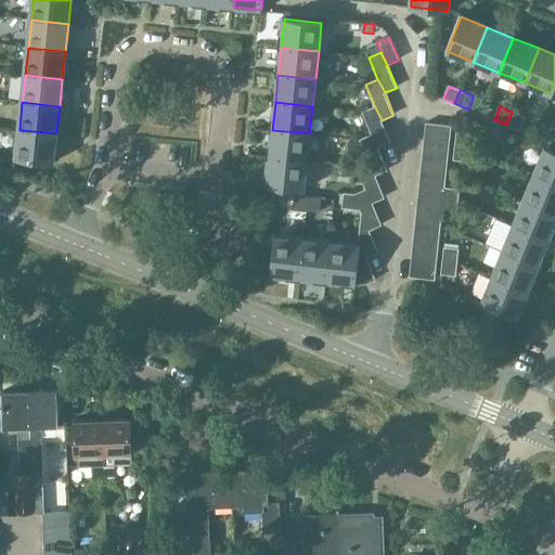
[(362,113),(372,134),(378,147),(390,143),(382,120),(375,107),(362,113)]
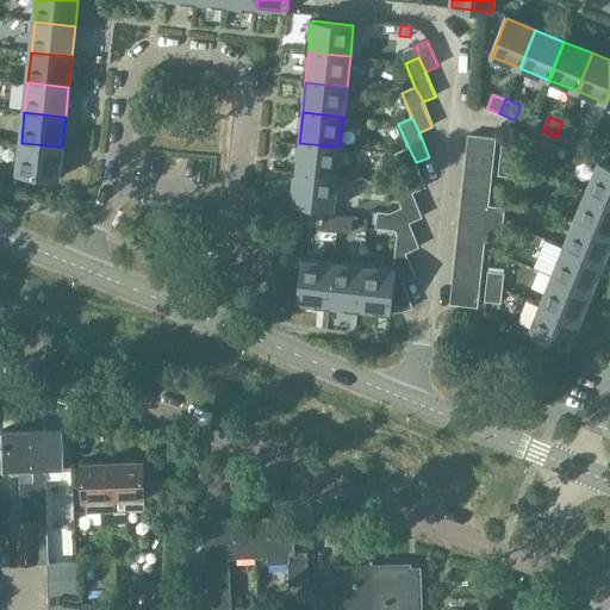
[(562,123),(556,137),(571,143),(577,128),(562,123)]
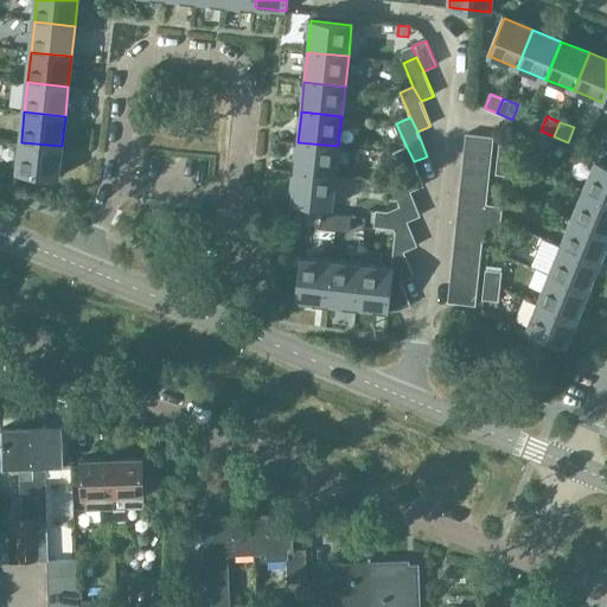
[(485,217),(486,204),(493,138),(466,135),(448,302),(475,306),(483,234),(485,217)]
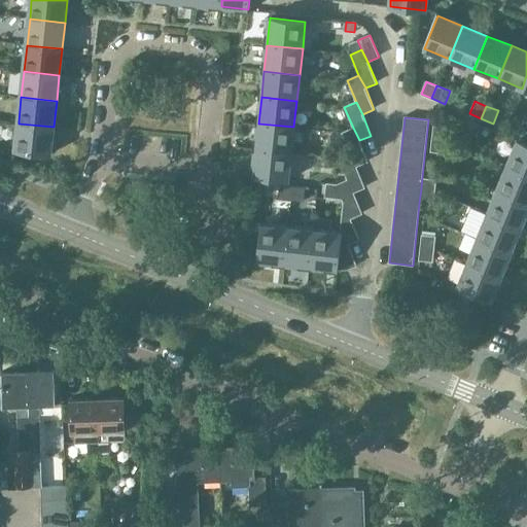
[(518,134),(526,137),(526,121),(524,120),(518,134)]
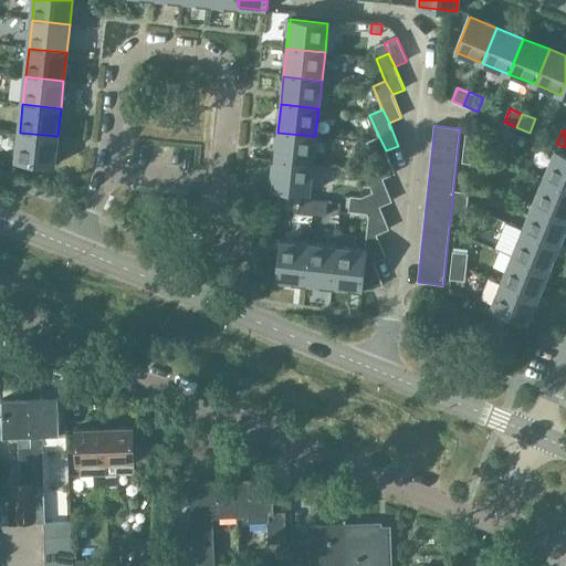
[(58,136),(20,133),(17,161),(54,165),(58,136)]
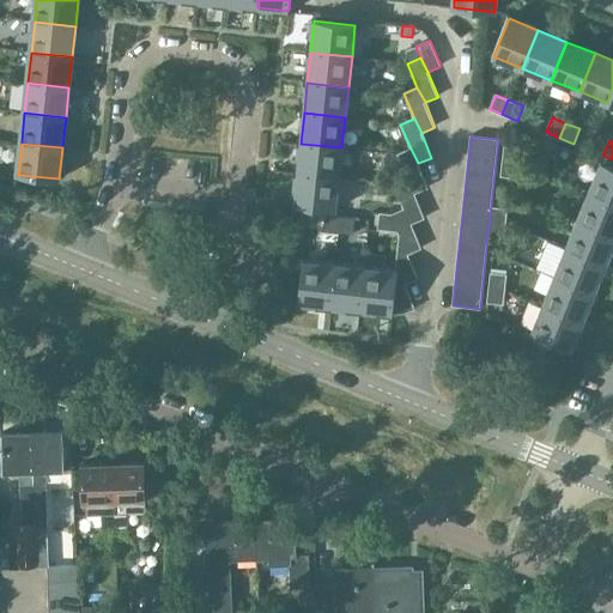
[(301,144),(297,174),(339,178),(341,147),(301,144)]
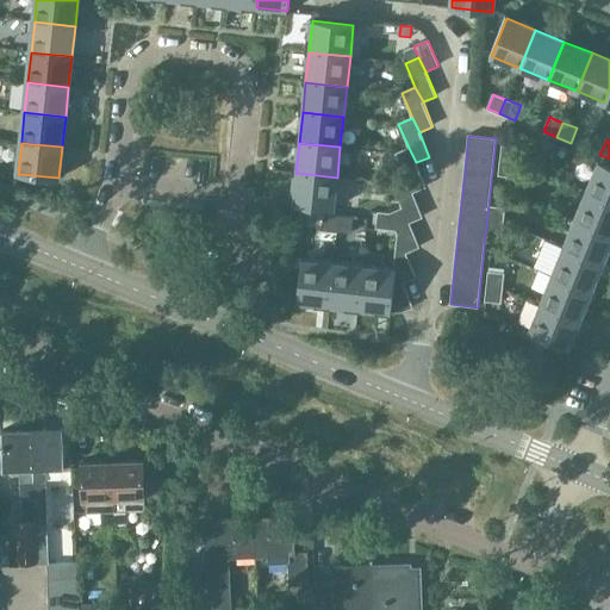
[(502,145),(500,159),(516,161),(518,148),(502,145)]
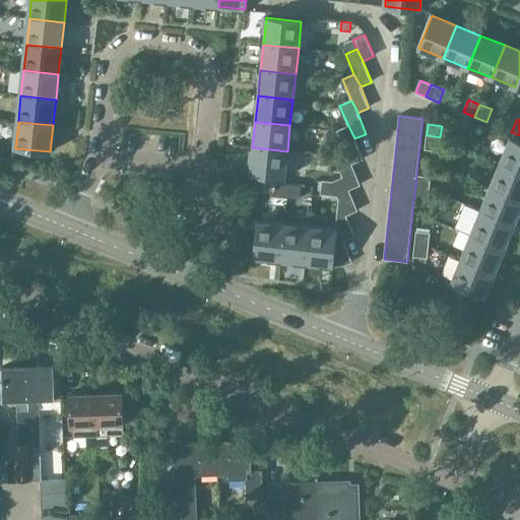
[(336,131),(345,151),(351,164),(363,159),(354,138),(348,126),(336,131)]
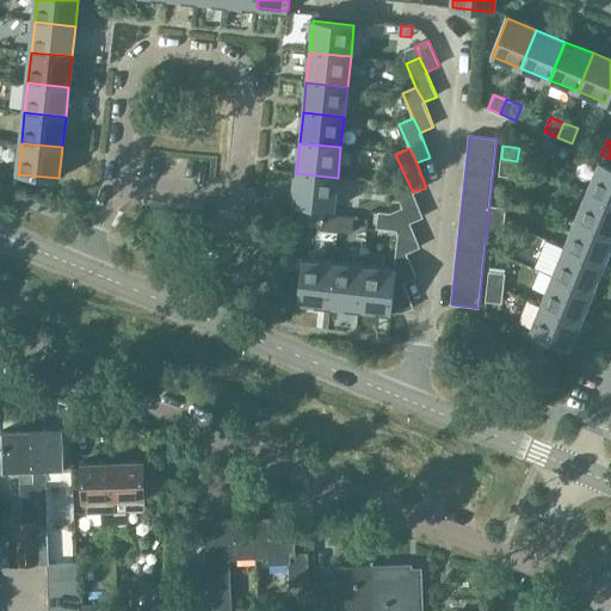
[(517,161),(501,159),(499,176),(516,178),(517,161)]
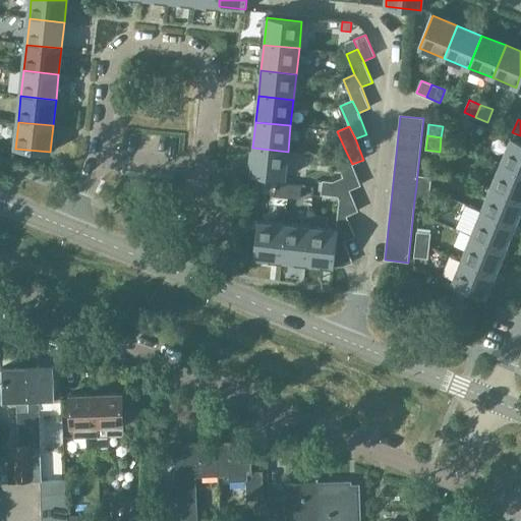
[(520,142),(512,139),(502,164),(520,171),(520,142)]
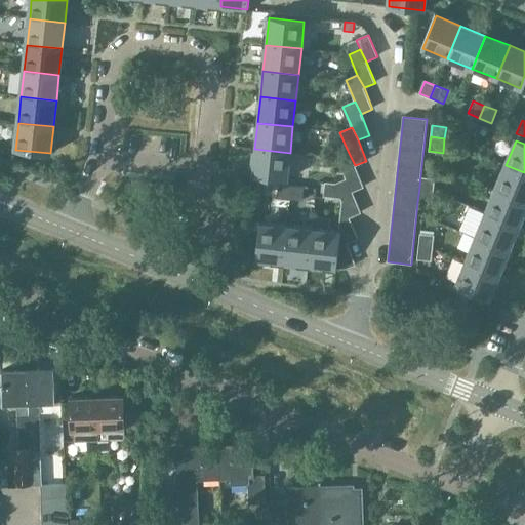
[(290,153),(254,149),(251,175),(287,179),(290,153)]
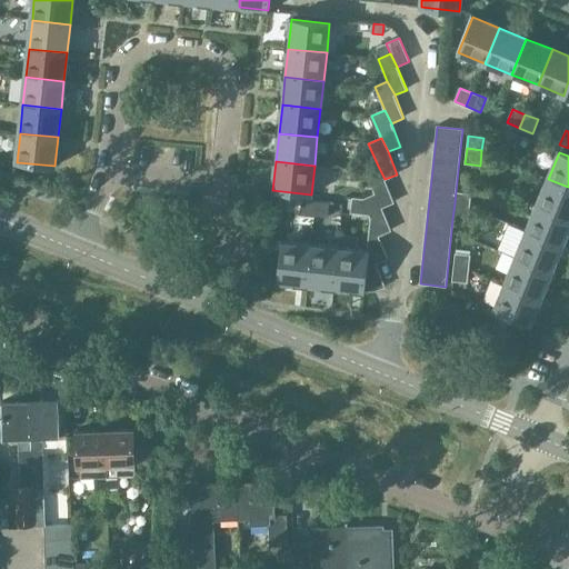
[(366,171),(375,193),(382,208),(395,203),(385,179),(378,166),(366,171)]
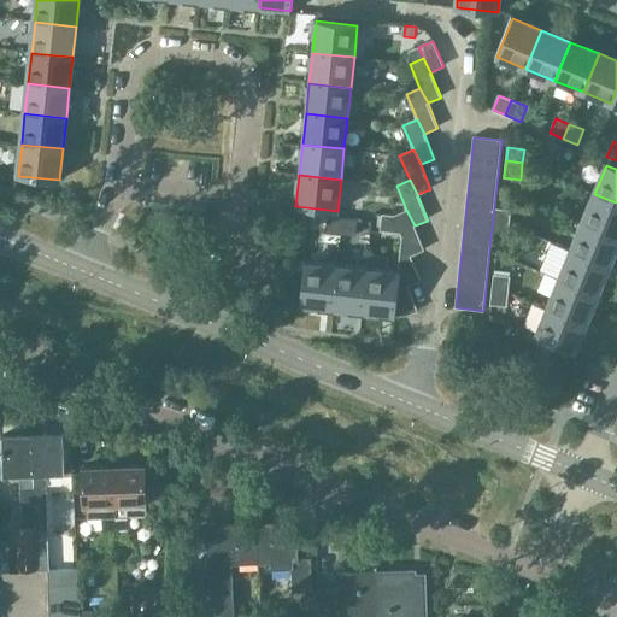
[(616,203),(594,194),(582,223),(616,236),(616,203)]
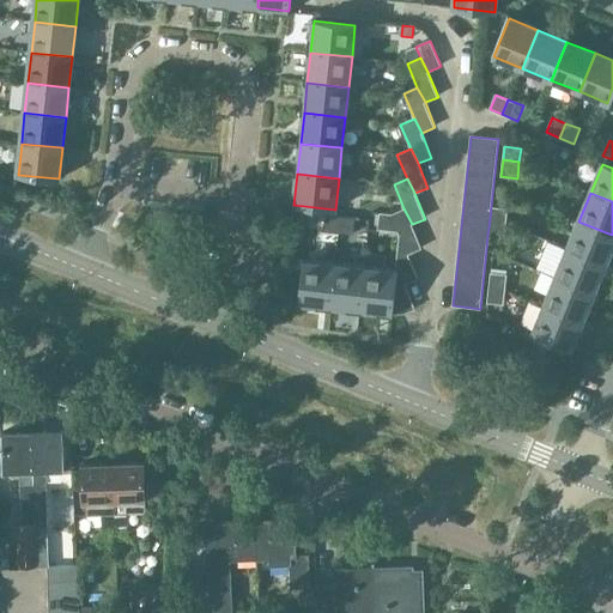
[(508,208),(491,206),(490,219),(507,222),(508,208)]
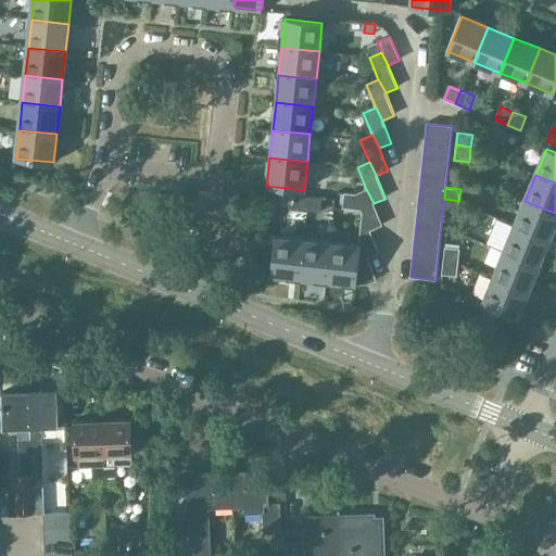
[(343,207),(362,213),(371,230),(382,226),(374,203),(366,189),(355,194),(344,193),(343,207)]
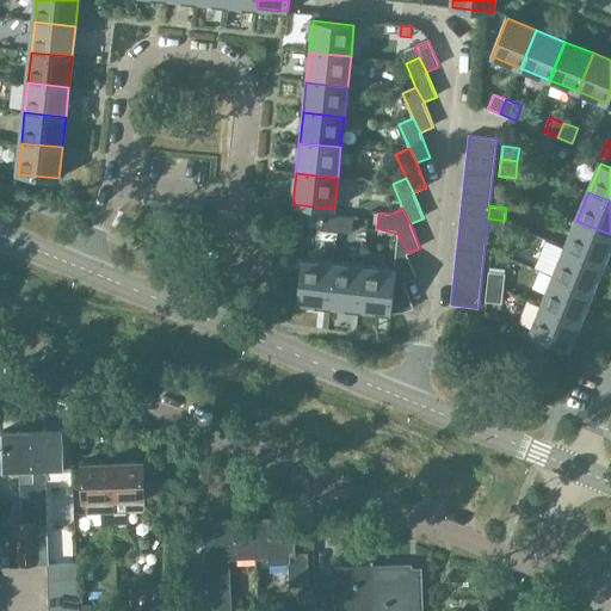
[(325,215),(323,232),(352,234),(355,218),(325,215)]
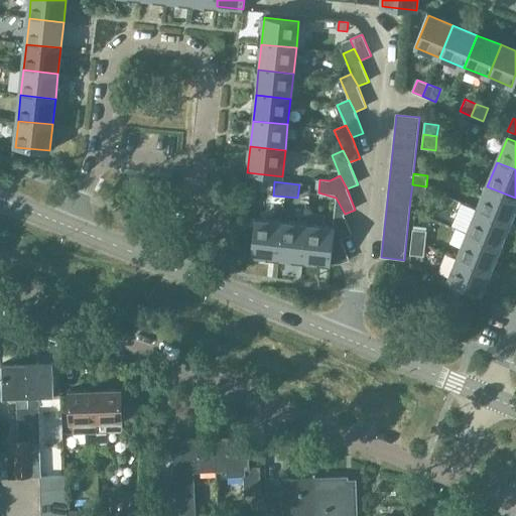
[(424,201),(426,186),(412,184),(410,199),(424,201)]
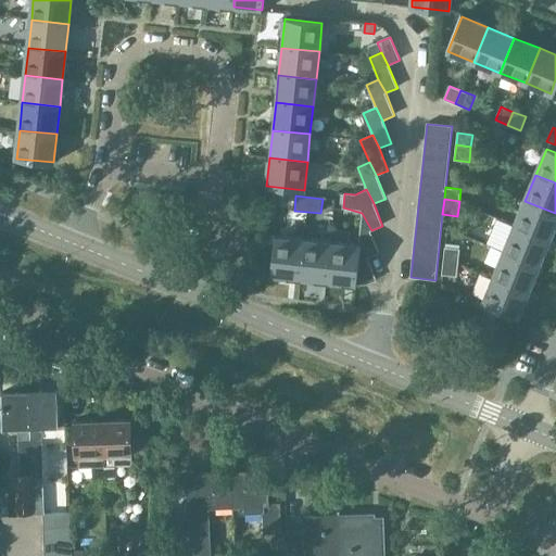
[(555,213),(525,201),(515,226),(548,240),(555,222),(555,213)]
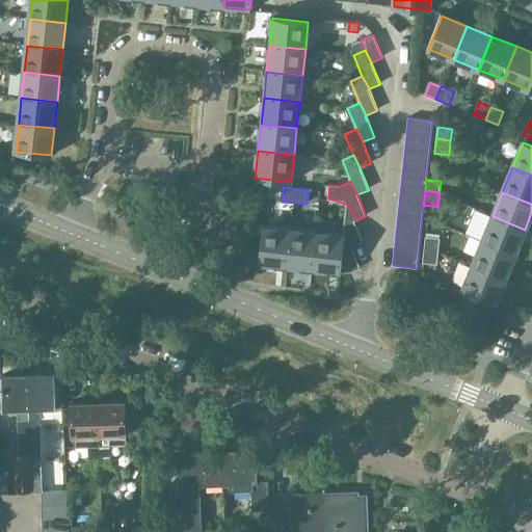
[(346,204),(344,236),(351,247),(364,242),(355,220),(346,204)]
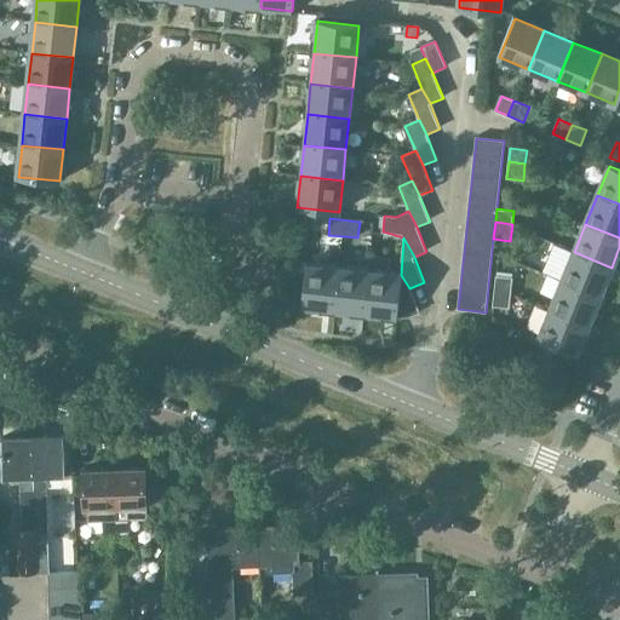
[(574,252),(562,281),(601,297),(612,268),(574,252)]
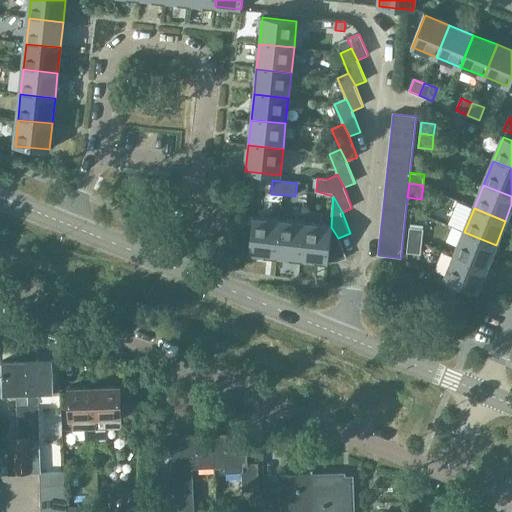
[(250,253),(277,256),(280,222),(254,219),(250,253)]
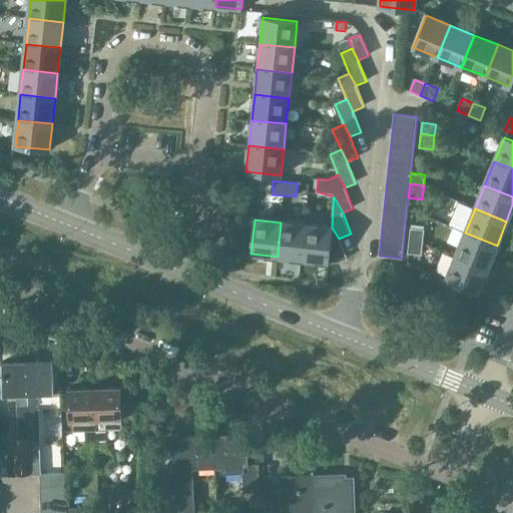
[(278,257),(303,260),(307,224),(281,222),(278,257)]
